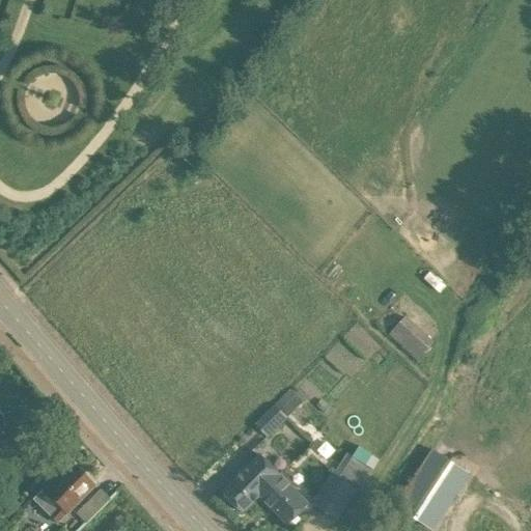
[(389,335),(417,360),(434,341),(406,317),(389,335)]
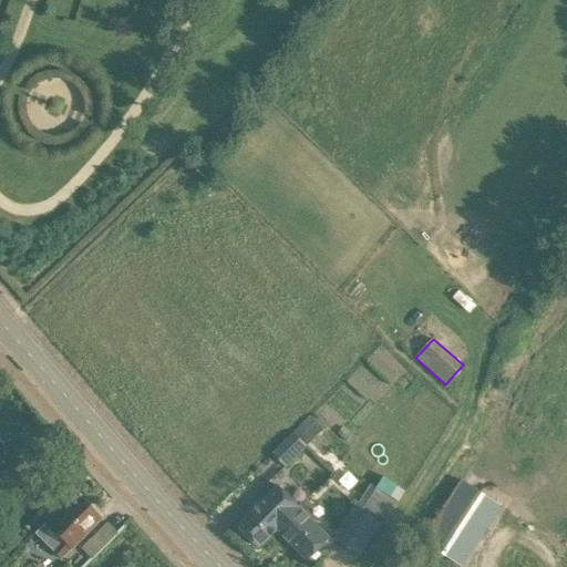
[(311,416),(294,433),(307,446),(323,430),(311,416)]
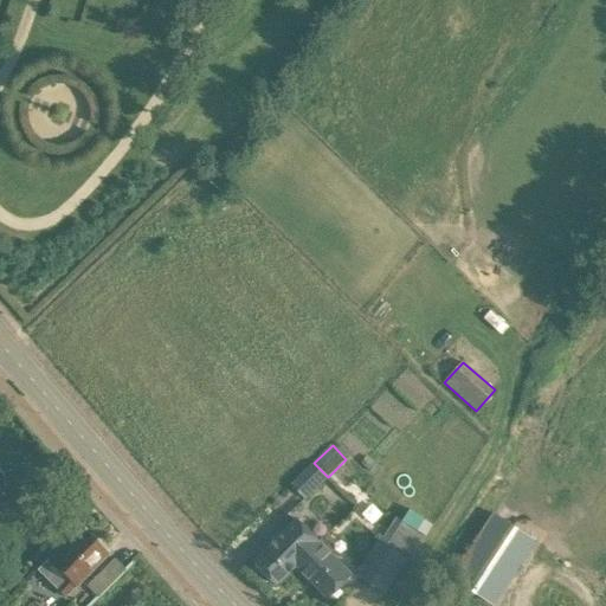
[(328,477),(314,463),(292,485),(305,500),(328,477)]
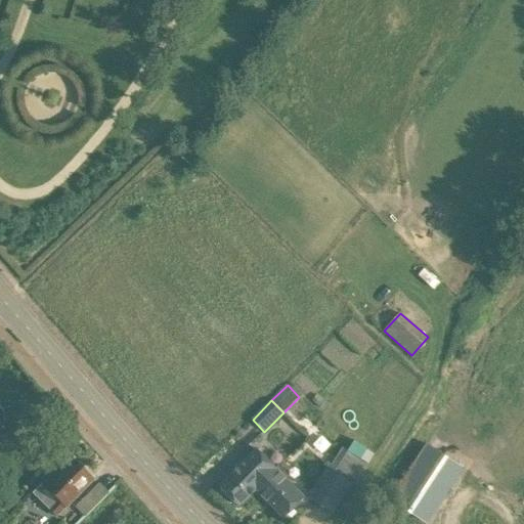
[(423,523),(429,523),(465,469),(427,444),(389,501),(423,523)]
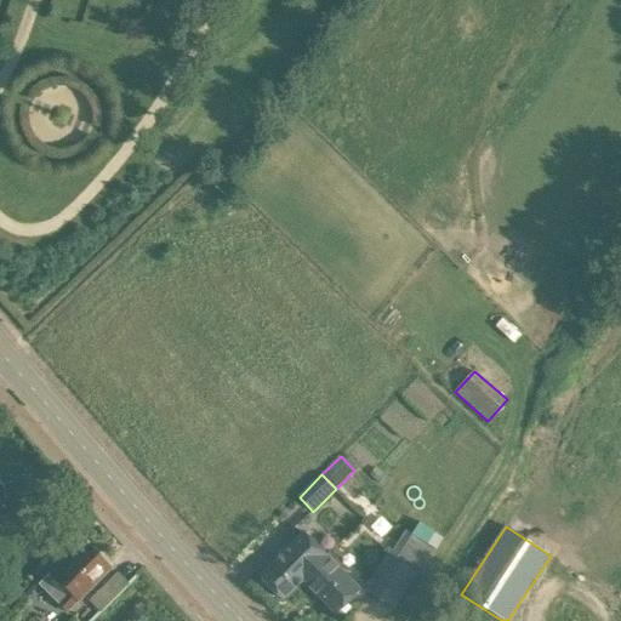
[(284,600),(305,580),(328,556),(305,531),(260,576),(284,600)]
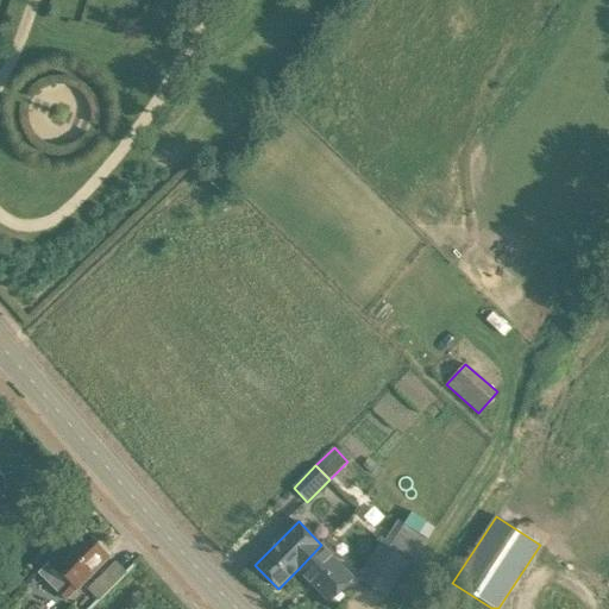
[(57,591),(64,598),(75,588),(76,589),(106,559),(80,533),(50,563),(68,581),(57,591)]
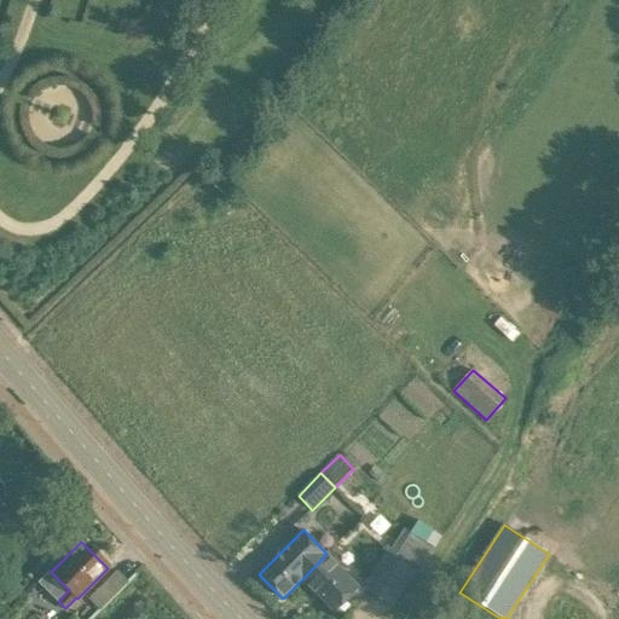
[(327,554),(304,578),(336,612),(360,588),(351,578),(353,574),(330,551),(327,554)]
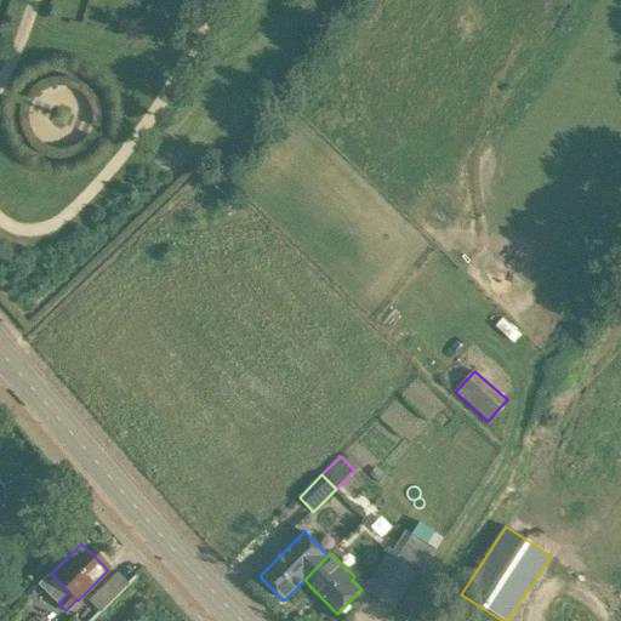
[(368,592),(394,609),(417,573),(392,556),(368,592)]
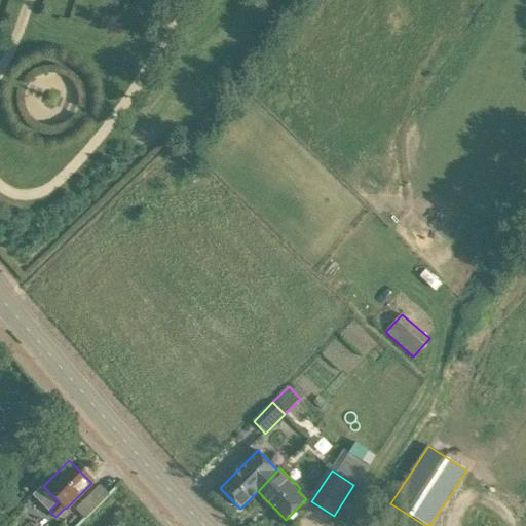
[(6,499),(0,505),(0,506),(6,513),(12,504),(6,499)]
